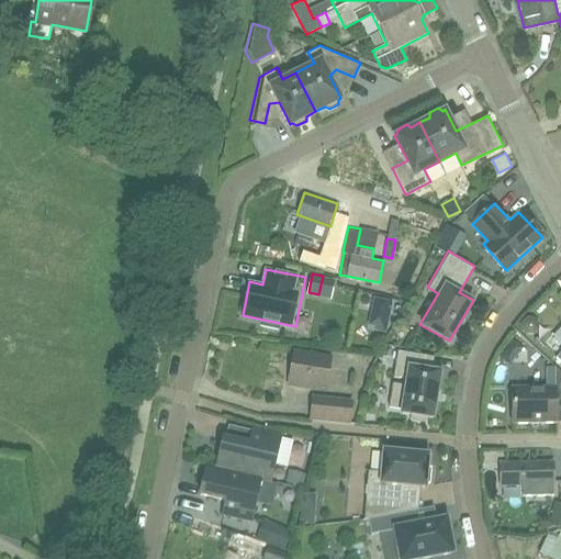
[(348,292),(349,282),(329,278),(328,288),(348,292)]
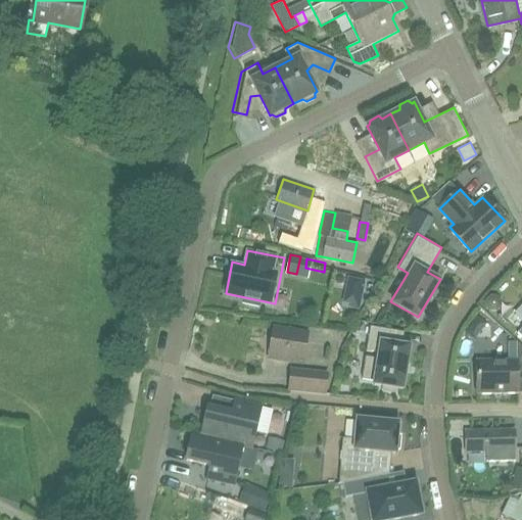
[(345,290),(362,293),(365,280),(348,276),(345,290)]
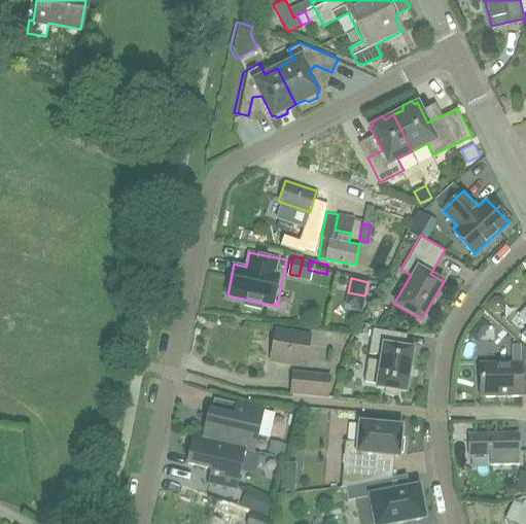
[(490,305),(494,309),(500,310),(504,306),(504,300),(500,295),(494,294),(490,299),(490,305)]
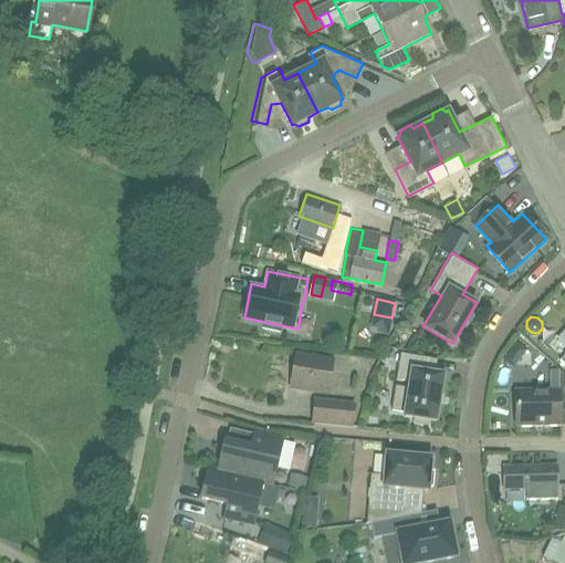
[(436,420),(443,374),(427,371),(429,356),(400,351),(396,378),(412,381),(411,387),(395,385),(391,409),(405,412),(405,415),(414,417),(412,420),(430,424),(431,419),(436,420)]
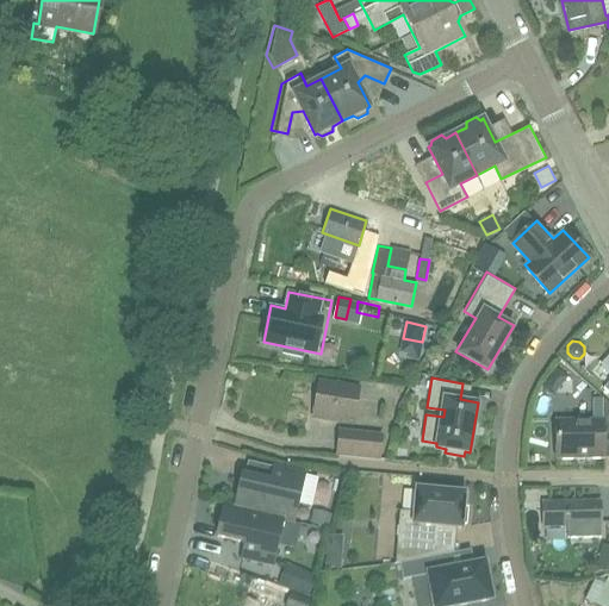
[(359,385),(318,379),(312,414),(354,420),(359,385)]
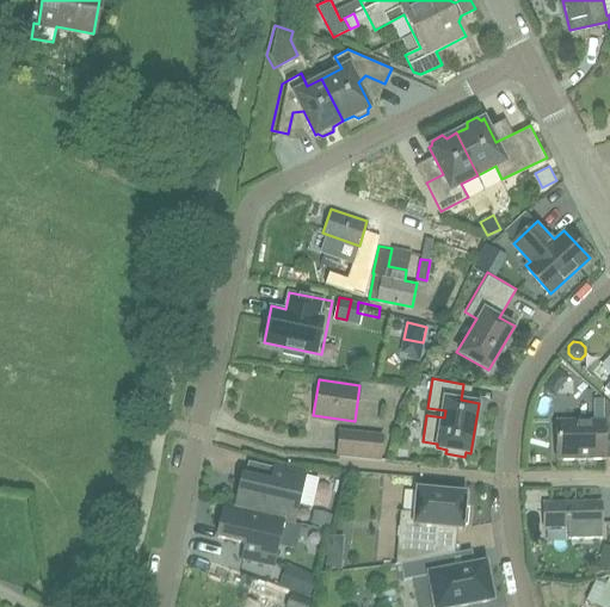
[(609,401),(604,395),(593,395),(593,419),(556,419),(556,457),(605,457),(604,439),(609,439),(609,401)]
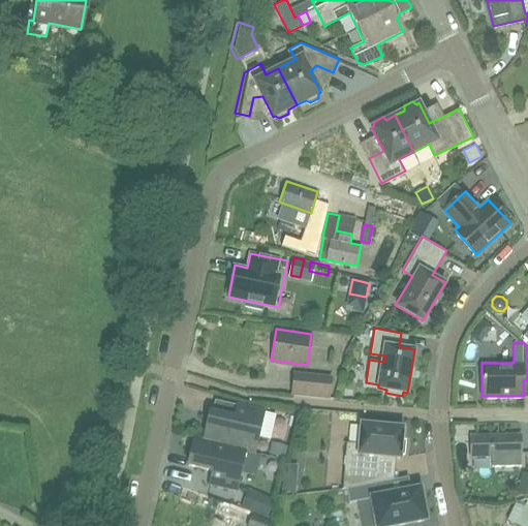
[(333,373),(293,370),(290,393),(330,397),(333,373)]
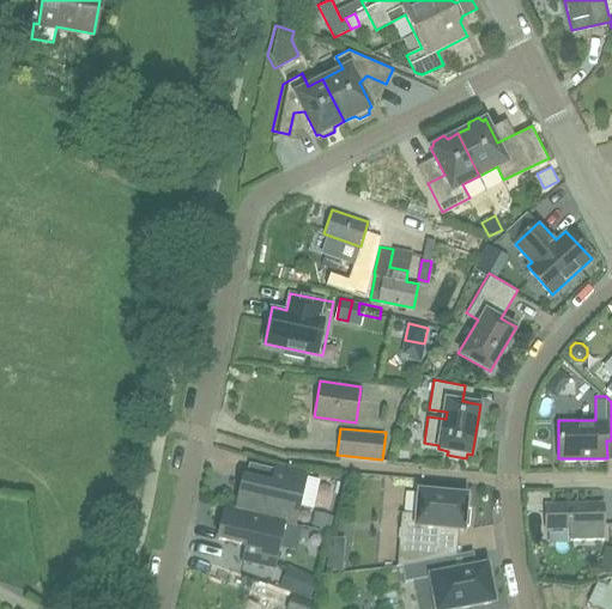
[(225,505),(295,521),(306,475),(274,468),(271,483),(243,476),(236,507),(225,505)]
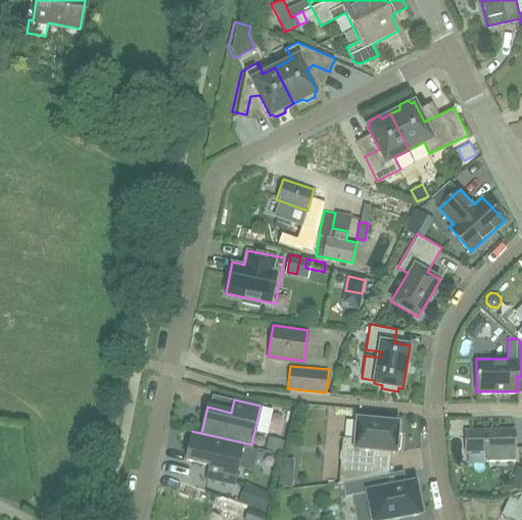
[(395,452),(397,422),(354,418),(352,436),(342,435),(338,481),(342,480),(371,475),(372,465),(373,450),(395,452)]
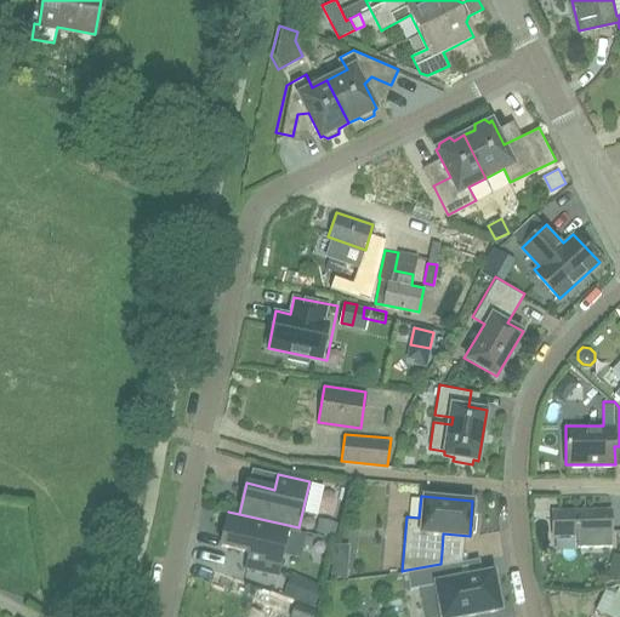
[(553,535),(612,533),(612,508),(553,509),(553,535)]
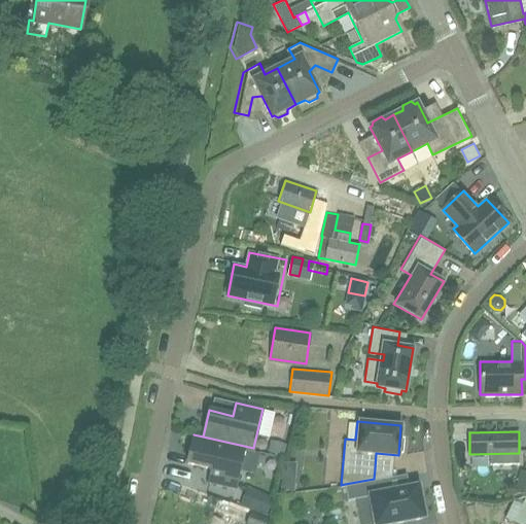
[(253,448),(194,434),(187,461),(212,467),(209,481),(235,486),(244,447),(253,449),(253,448)]
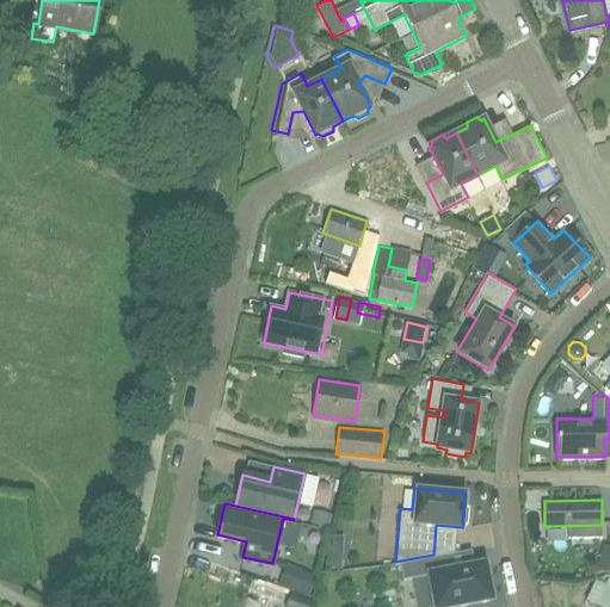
[(310,521),(324,524),(327,513),(314,509),(310,521)]
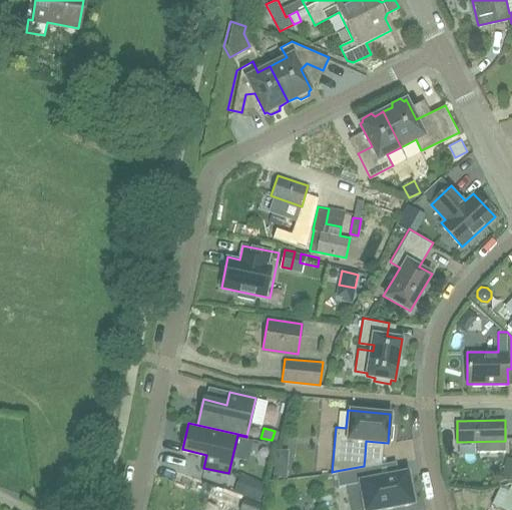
[(467,451),(471,468),(481,466),(476,448),(467,451)]
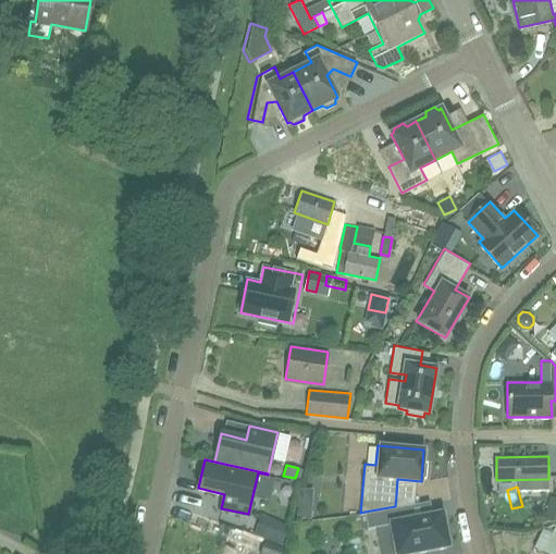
[(395,506),(365,512),(368,528),(392,524),(396,553),(403,553),(447,545),(442,514),(410,519),(408,504),(397,506),(396,495),(395,506)]
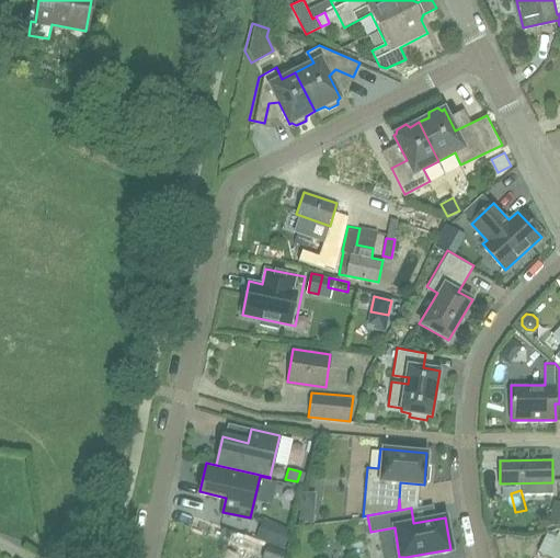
[(308,507),(299,507),(298,521),(313,522),(313,513),(308,507)]
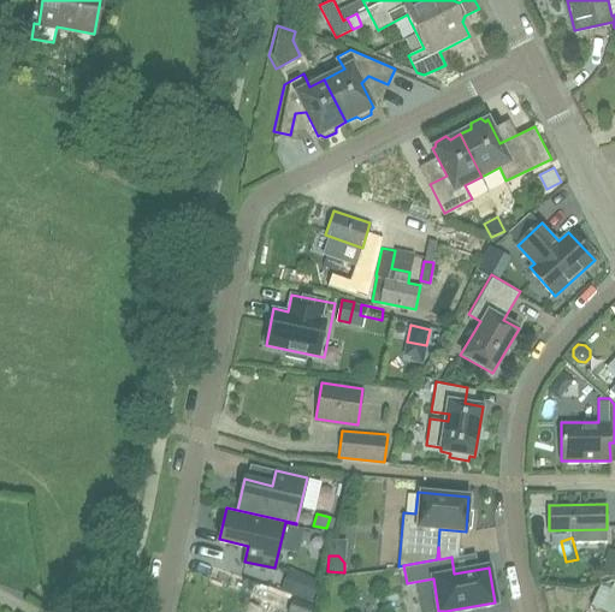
[(320,578),(290,566),(281,588),(311,600),(320,578)]
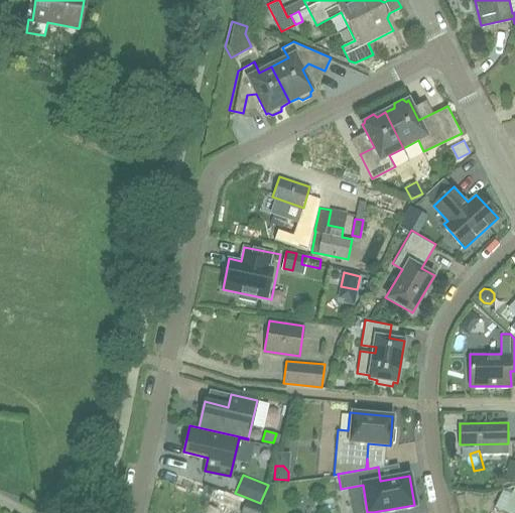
[(514,486),(511,492),(502,489),(494,505),(510,512),(514,512),(514,486)]
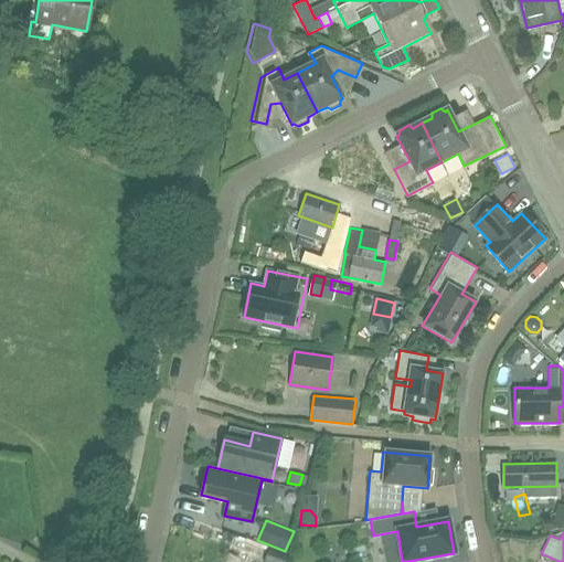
[(284,561),(288,554),(270,547),(265,560),(264,561),(284,561)]
